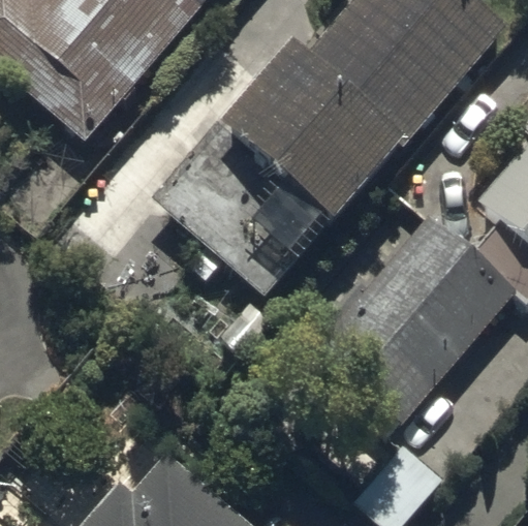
[(0,0),(0,67),(84,142),(208,0),(0,0)]
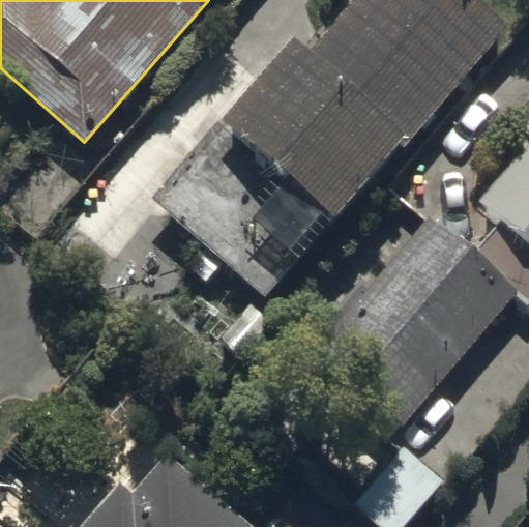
[(290,34),(151,198),(273,295),(400,137),(409,144),(505,23),(477,0),(356,0),(314,53),(290,34)]
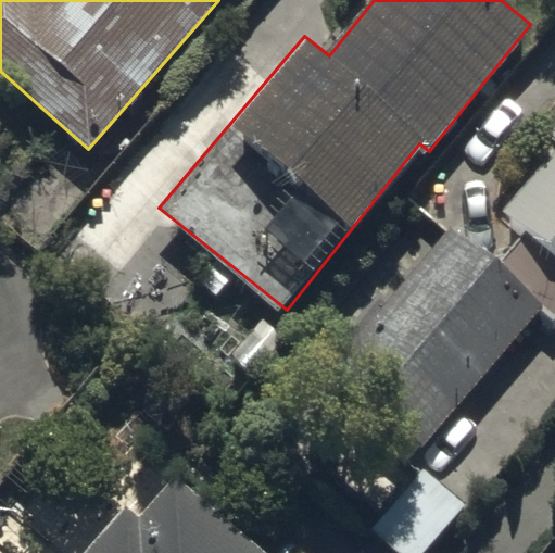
[(554,133),(552,136),(554,139),(554,147),(502,212),(526,231),(495,267),(443,226),(326,369),(426,450),(540,308),(552,317),(554,314),(554,133)]
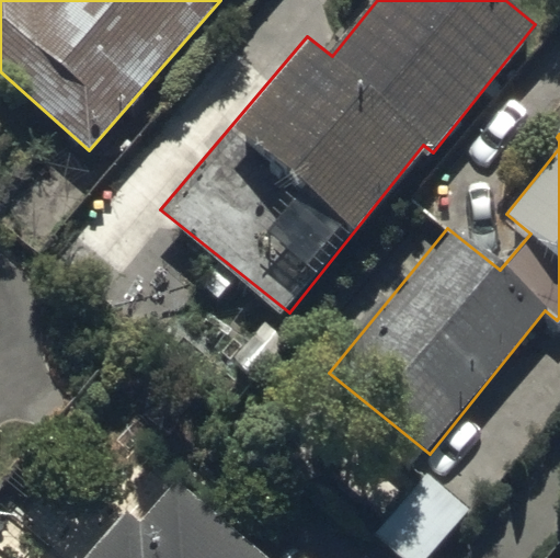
[(424,473),(370,534),(399,557),(426,557),(468,508),(424,473)]
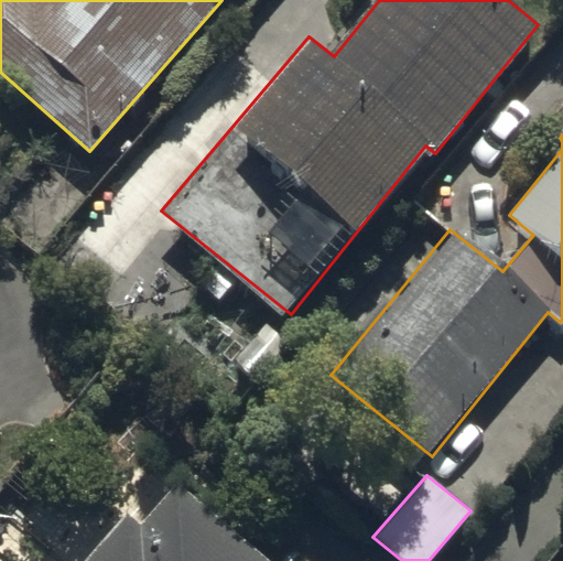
[(271,560),(180,482),(142,524),(127,510),(83,560),(271,560)]
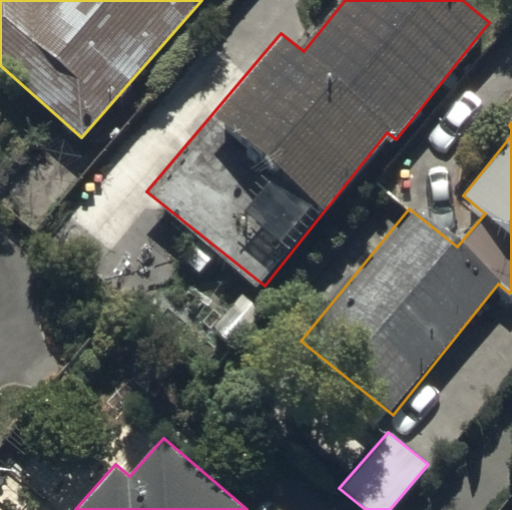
All buildings are outlined.
